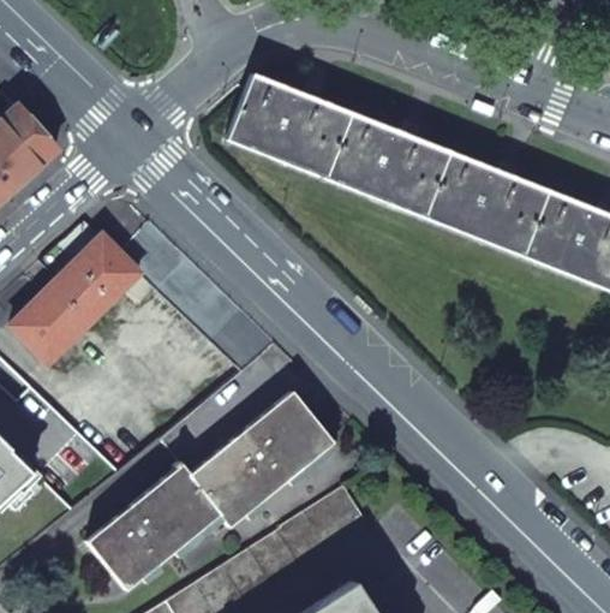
[(308,91),(255,71),(228,138),(334,180),(360,113),(308,91)]
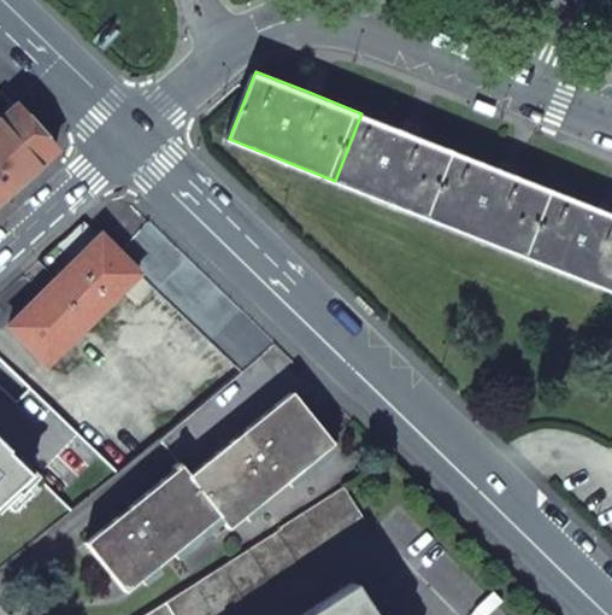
[(0,201),(60,148),(21,105),(0,123),(0,201)]
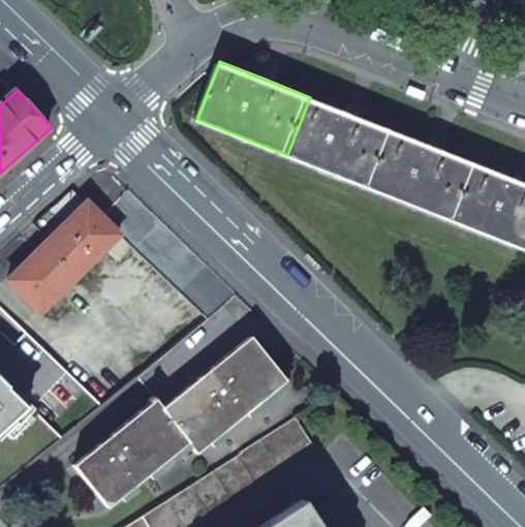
[(357,116),(310,97),(287,155),(380,191),(403,133),(357,116)]
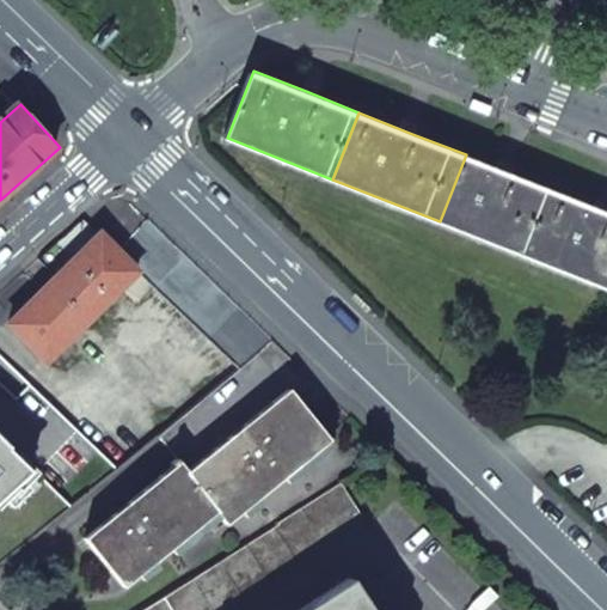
[(520,176),(466,154),(440,221),(546,263),(572,197),(520,176)]
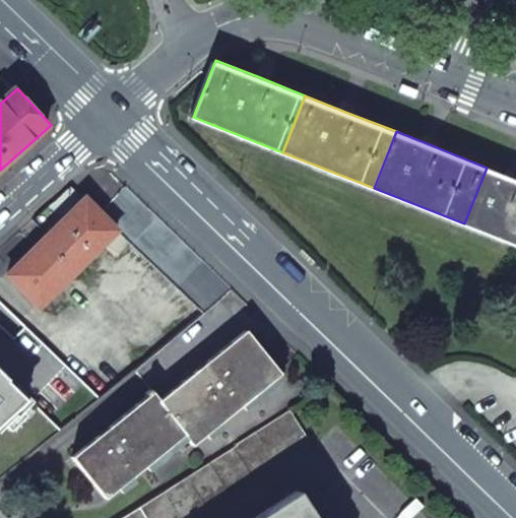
[(515,179),(487,168),(464,223),(515,243),(515,179)]
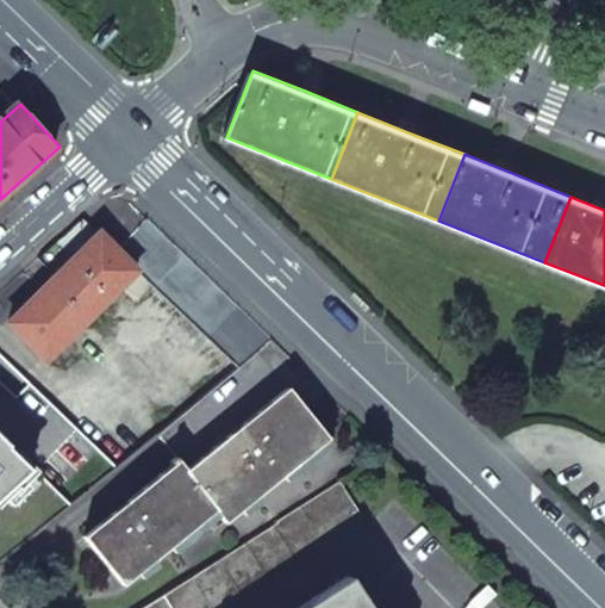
[(104,233),(88,216),(42,256),(61,274),(104,233)]
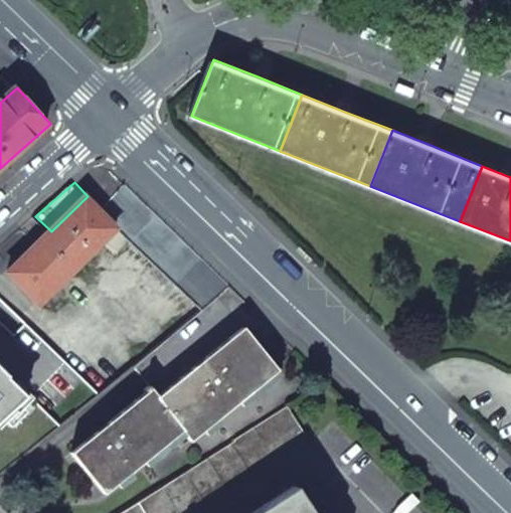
[(119,226),(189,293),(213,268),(129,184),(102,209),(119,226)]
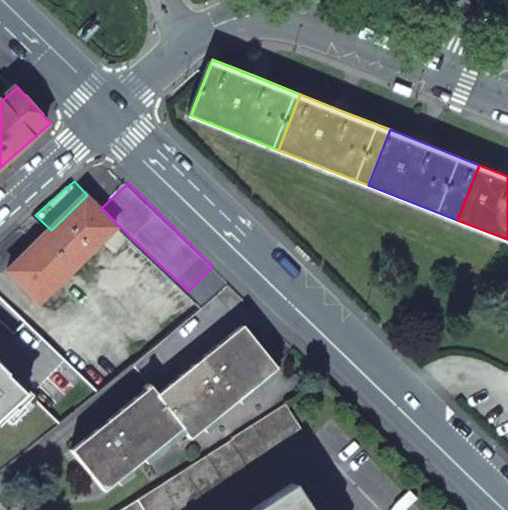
[(101,208),(87,195),(51,230),(10,269),(41,300),(118,225),(101,208)]
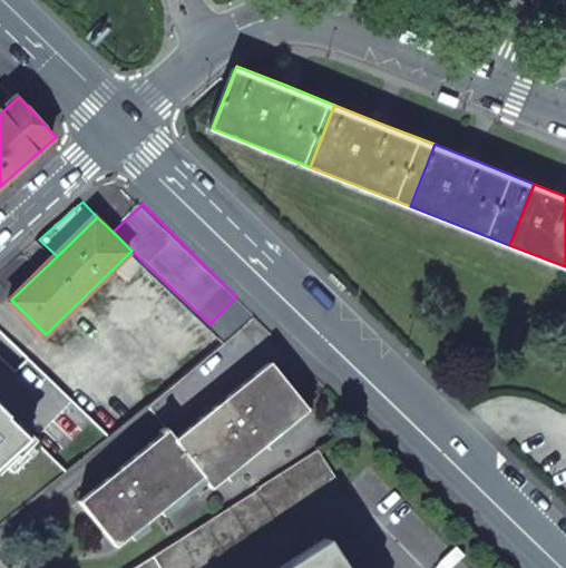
[(272,361),(244,327),(150,403),(171,429),(178,437),(272,361)]
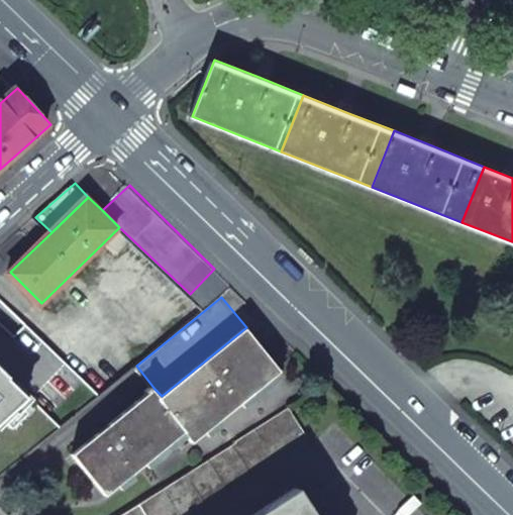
[(275,363),(246,327),(162,396),(155,389),(75,453),(108,494),(186,432),(194,441),(281,370),(275,363)]
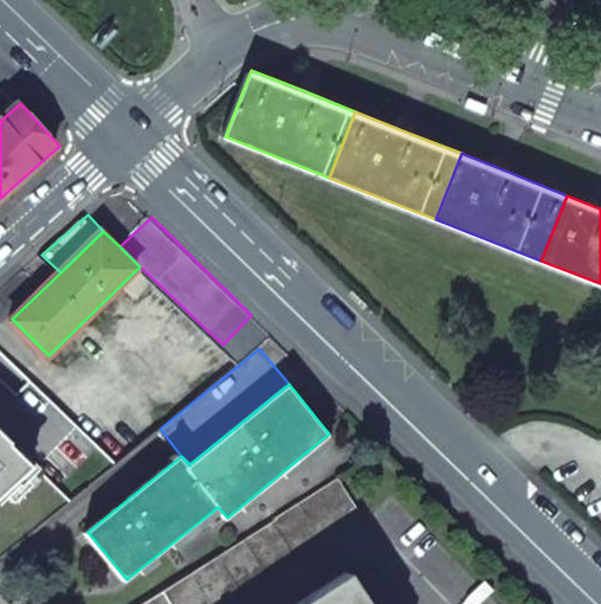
[(0,502),(20,483),(23,484),(33,473),(33,461),(12,439),(10,441),(0,430),(0,502)]
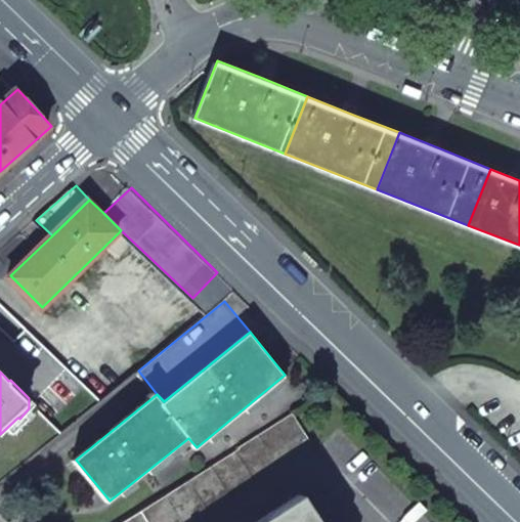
[(296,411),(143,509),(122,521),(179,521),(311,437),(296,411)]
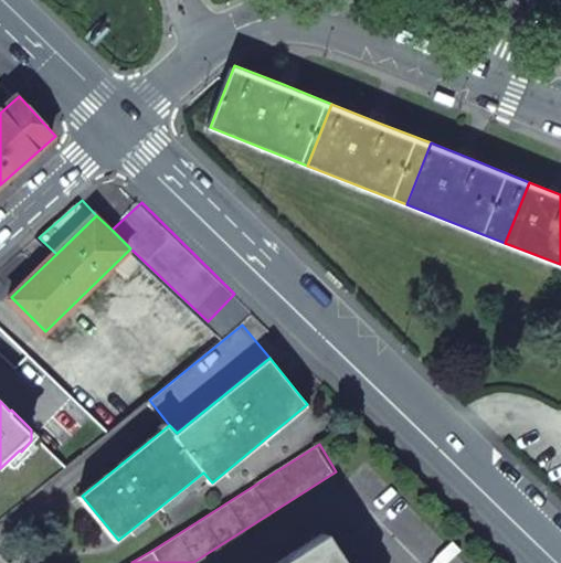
[(336,549),(326,532),(277,562),(337,562),(330,552),(336,549)]
